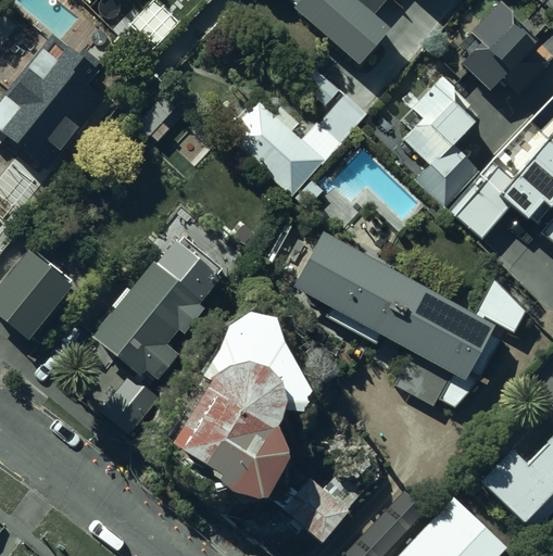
[(302,0),(296,8),(360,64),(390,28),(374,14),(387,0),(302,0)]
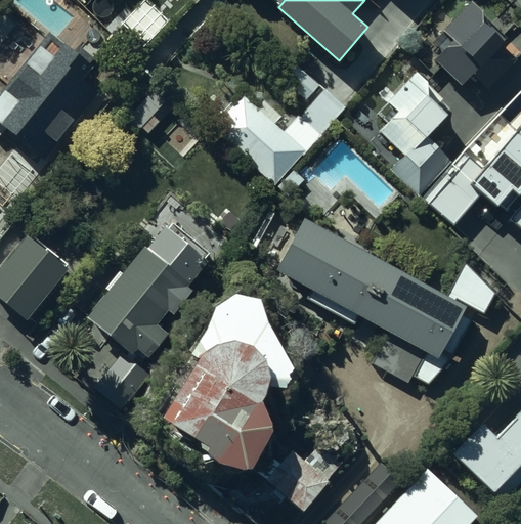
[(473,1),(443,31),(452,40),(444,49),(445,50),(435,60),(462,87),(474,75),(488,90),(519,60),(501,42),(507,36),(473,1)]
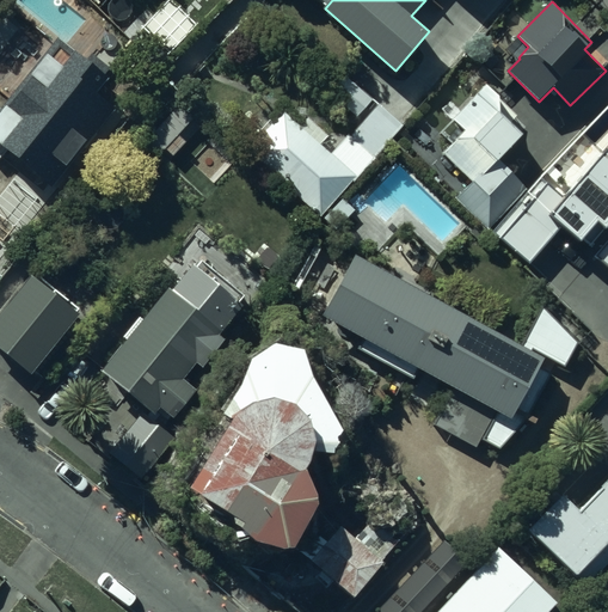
[(51,51),(0,110),(0,145),(53,190),(121,111),(51,51)]
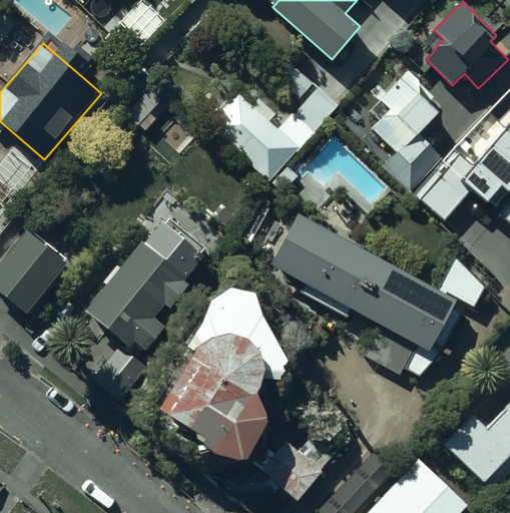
[(195,116),(269,181),(339,104),(277,48),(261,65),(303,103),(279,129),(226,82),(195,116)]
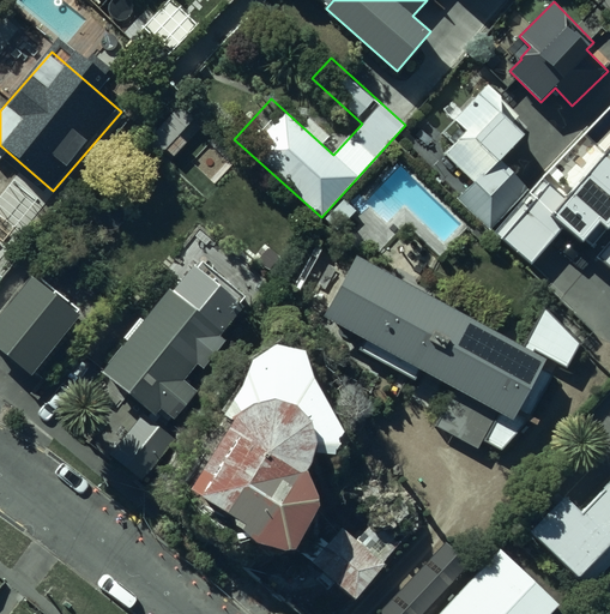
[(523,116),(489,84),(454,120),(465,131),(456,140),(457,142),(445,155),(473,182),(458,198),(493,230),(532,188),(501,158),(524,134),(514,125),(523,116)]
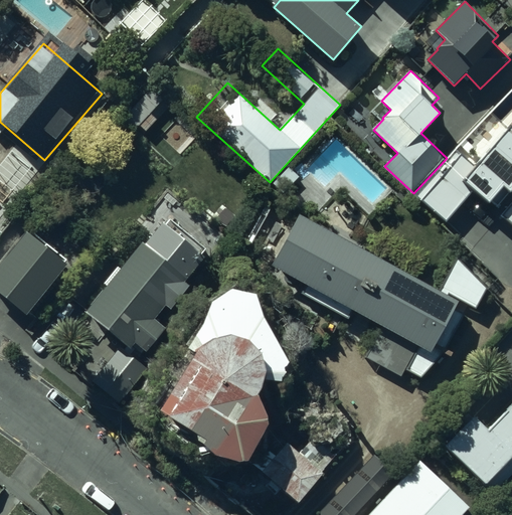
[(167,101),(150,86),(118,123),(136,138),(167,101)]
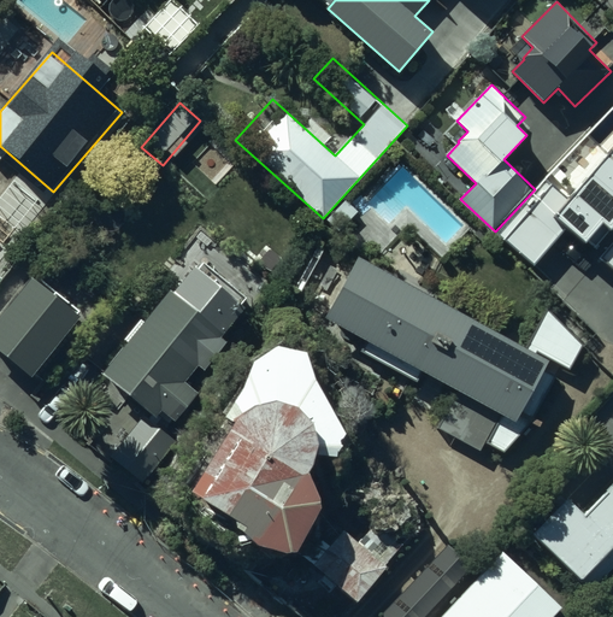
[(570,230),(584,244),(602,223),(612,231),(612,150),(570,198),(548,178),(497,234),(536,268),(570,230)]
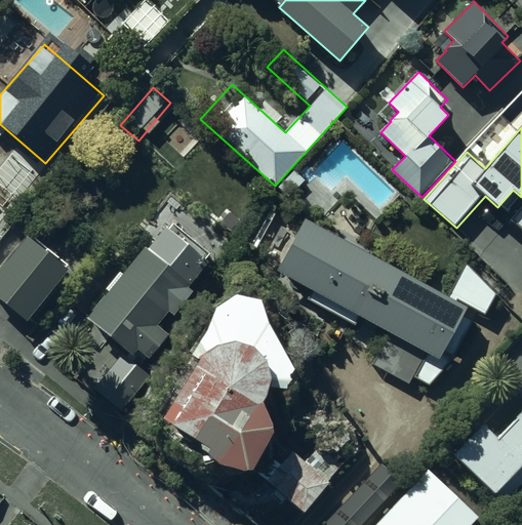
[(521,209),(513,219),(521,227),(521,209)]
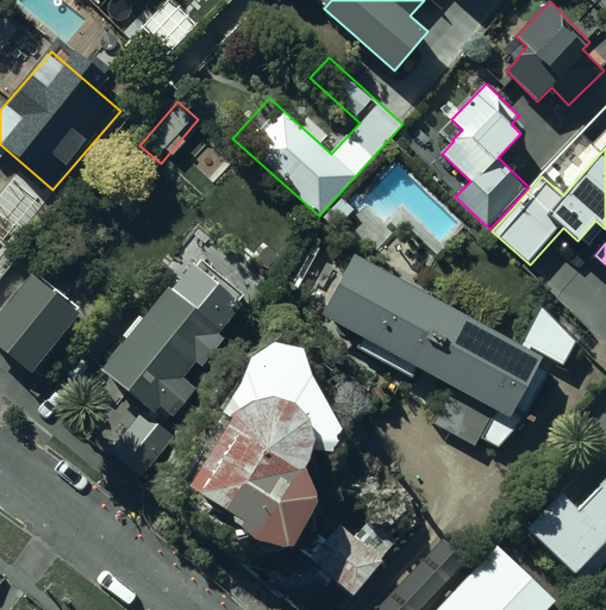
[(355,255),(323,315),(454,386),(435,421),(478,446),(482,439),(499,448),(525,417),(535,423),(537,418),(528,414),(550,372),(537,363),(541,356),(355,255)]
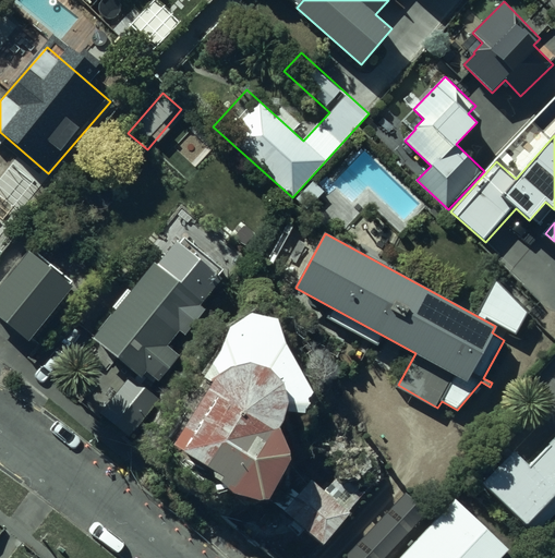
[(117,310),(93,337),(142,377),(147,371),(160,381),(180,358),(167,347),(180,330),(193,341),(213,317),(200,306),(222,279),(220,277),(226,270),(185,238),(180,244),(178,242),(158,266),(154,263),(131,290),(129,289),(113,307),(117,310)]
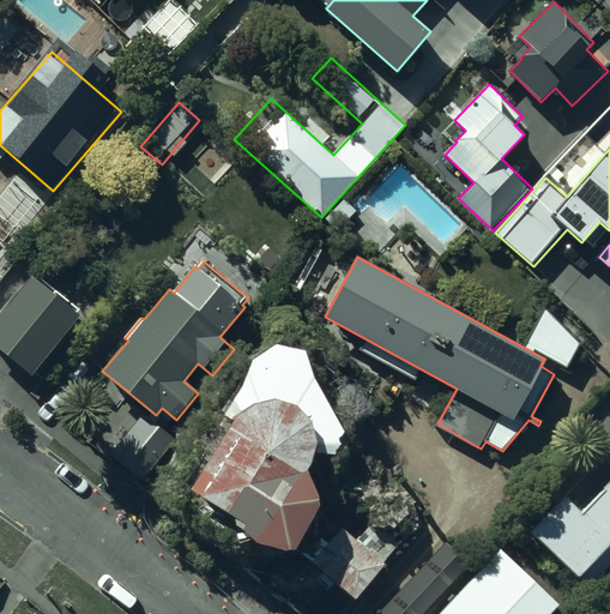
[(28,276),(0,311),(0,349),(35,377),(82,318),(28,276)]
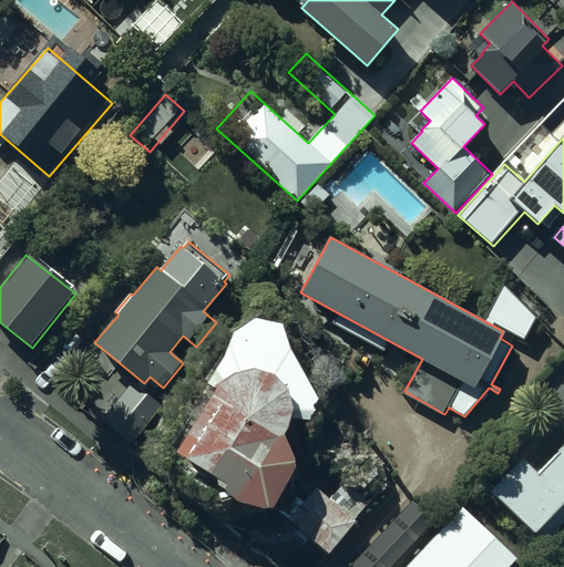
[(242,339),(214,385),(226,395),(187,462),(227,486),(227,493),(245,509),(274,519),(285,518),(308,475),(306,464),(295,445),(301,433),(306,423),(307,416),(311,405),(318,401),(322,394),(299,351),(294,332),(264,325),(242,339)]
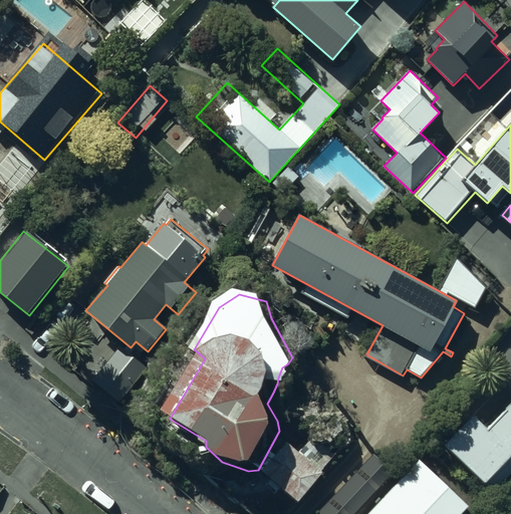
[(146,368),(121,347),(94,378),(119,400),(146,368)]
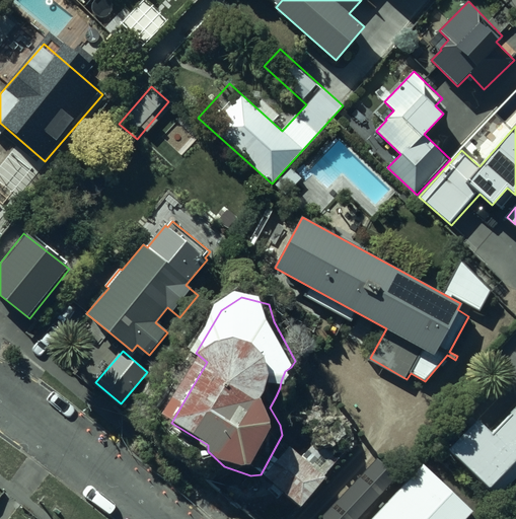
[(515,408),(494,430),(485,421),(450,455),(498,501),(515,482),(515,408)]
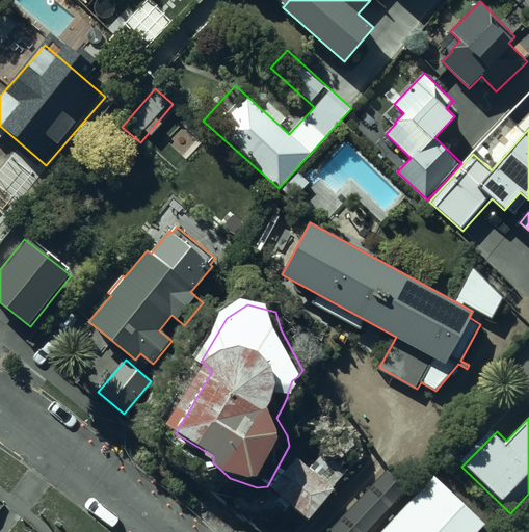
[(341,493),(303,462),(280,491),(316,522),(341,493)]
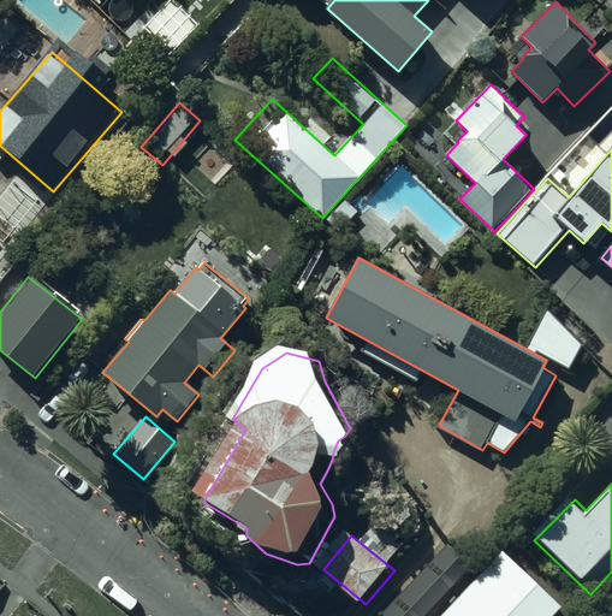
[(506,556),(447,615),(564,615),(568,614),(506,556)]
